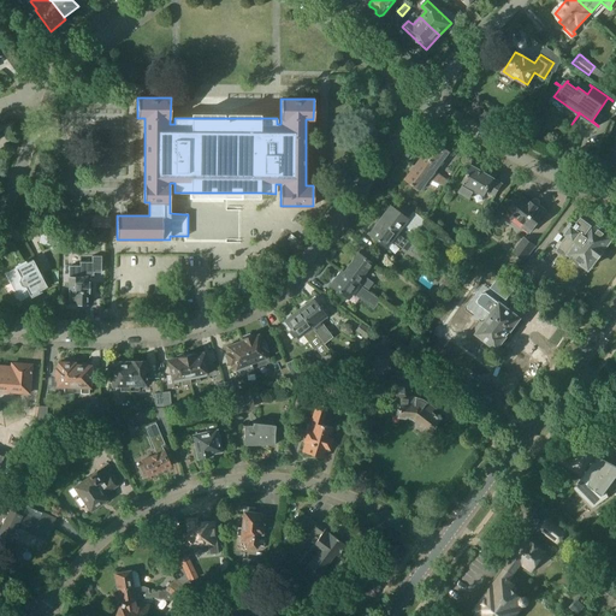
[(421,160),(436,171),(450,152),(436,141),(421,160)]
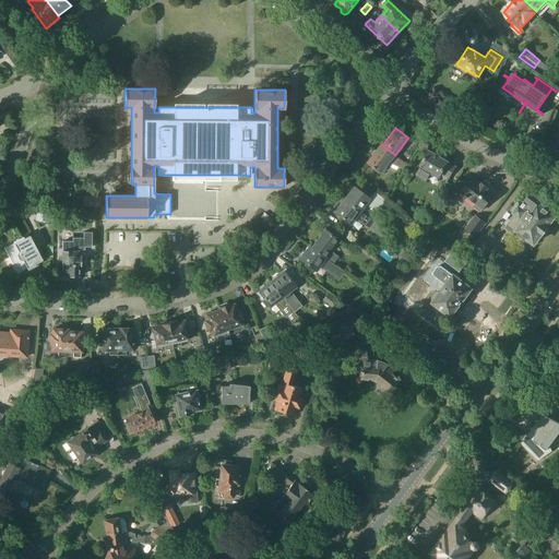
[(395,155),(382,145),(369,163),(382,173),(390,163),(404,169),(408,165),(395,155)]
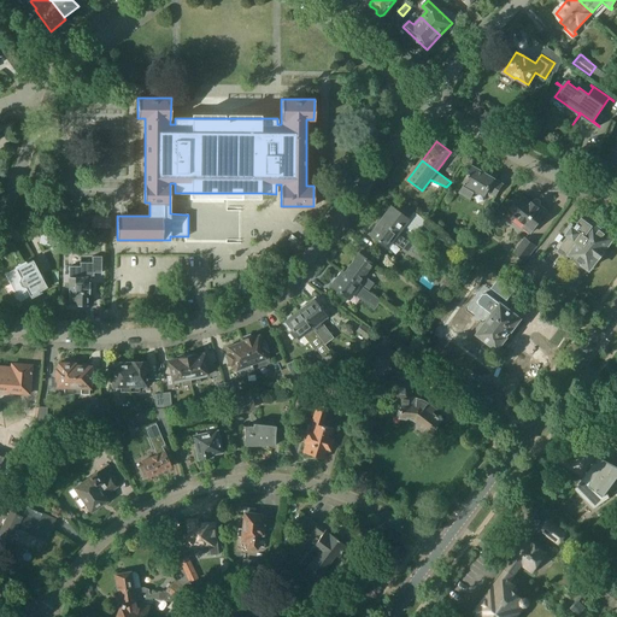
[(505,186),(497,181),(474,166),(463,186),(465,187),(460,195),(471,203),(476,193),(486,199),(489,194),(497,199),(505,186)]
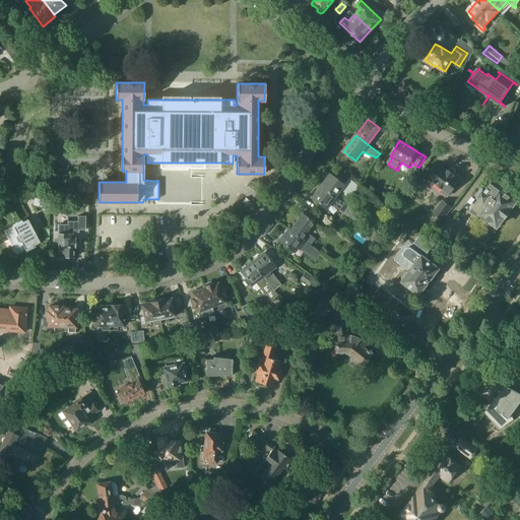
[(429,179),(443,189),(441,191),(448,196),(460,180),(439,165),(429,179)]
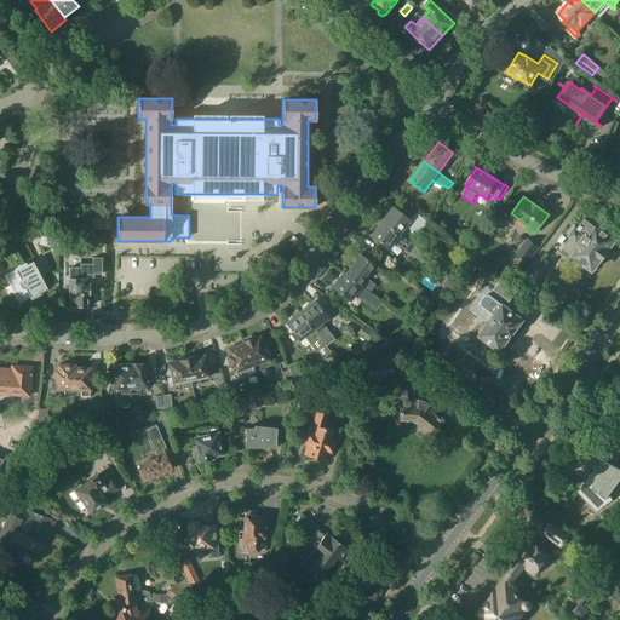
[(415,212),(409,220),(392,207),(382,222),(399,234),(406,227),(415,234),(418,230),(426,236),(434,227),(415,212)]
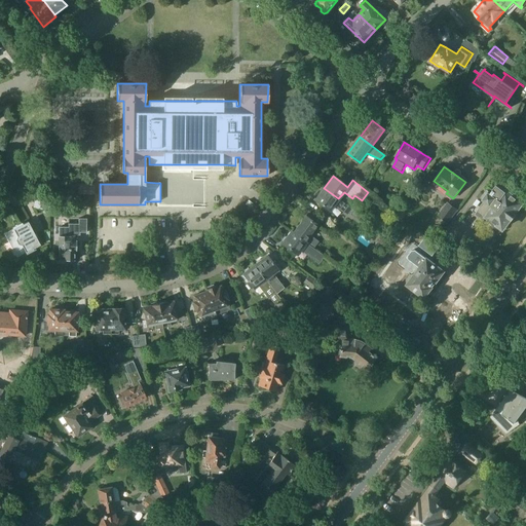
[(78,184),(78,194),(95,194),(95,184),(78,184)]
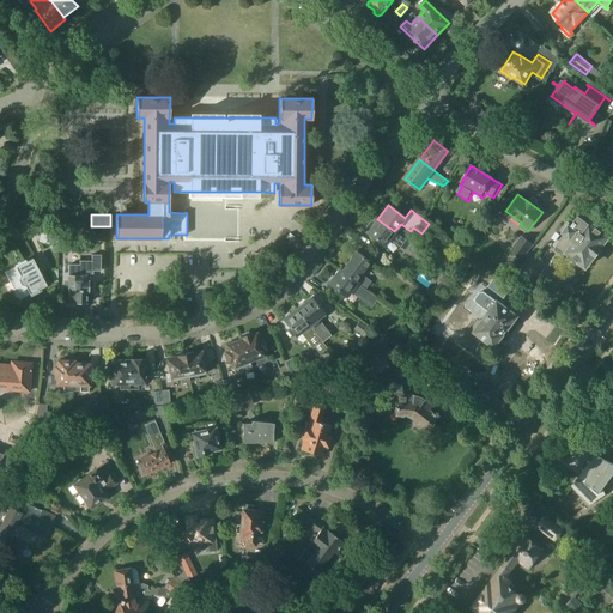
[(554,250),(563,258),(562,260),(581,274),(586,267),(587,267),(610,236),(586,218),(584,219),(580,216),(572,225),(568,222),(560,231),(565,235),(554,250)]
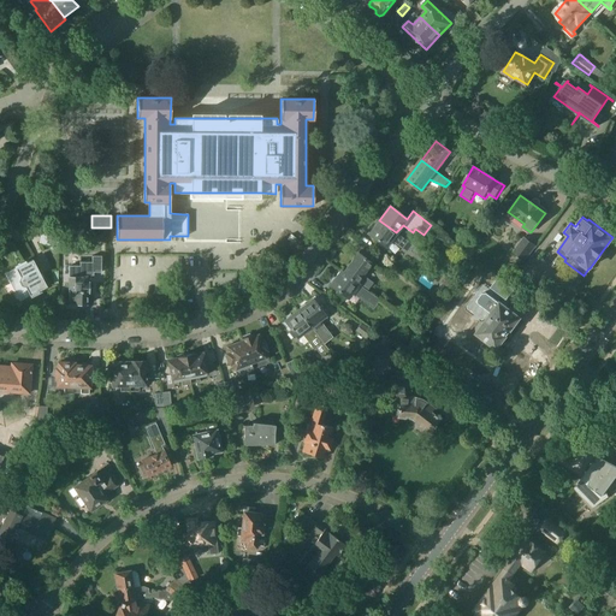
[(396,232),(379,220),(368,235),(377,240),(374,242),(383,248),(384,246),(386,247),(391,241),(408,254),(410,250),(416,255),(420,250),(396,234),(396,232)]
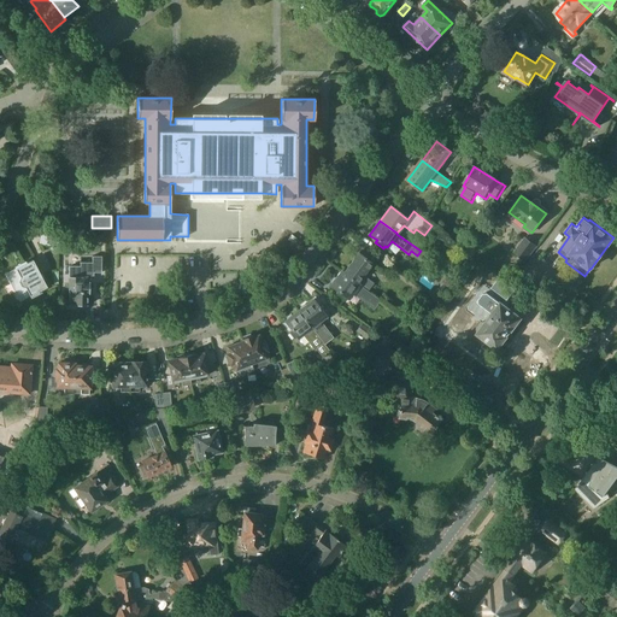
[(59,235),(41,231),(39,244),(59,248),(59,235)]
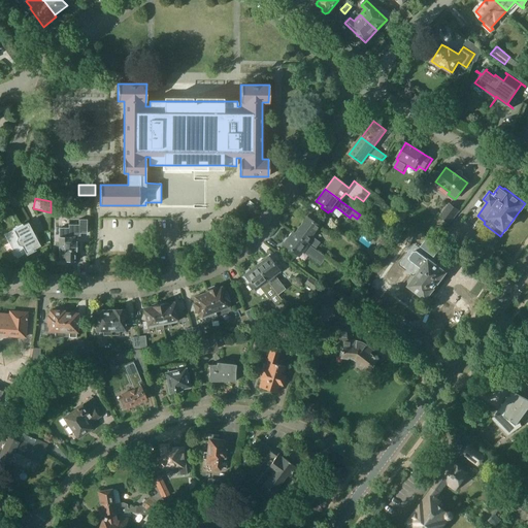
[(450,223),(459,210),(450,203),(440,216),(450,223)]
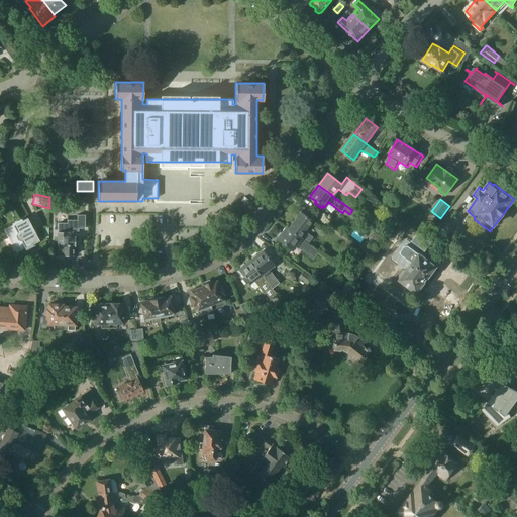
[(289,229),(288,229),(301,238),(304,241),(308,244),(313,237),(307,232),(311,228),(308,226),(312,221),(301,213),(289,229)]
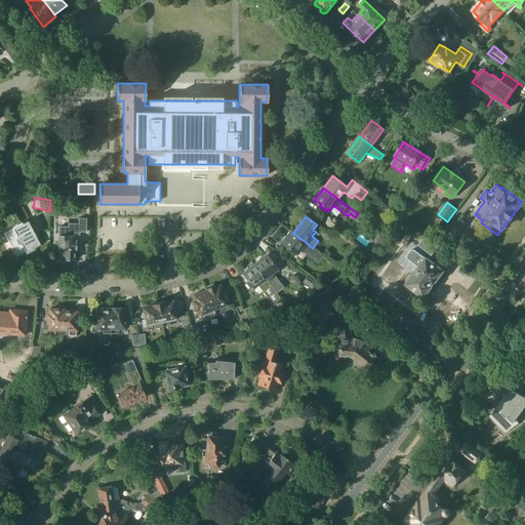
[(58,227),(58,255),(65,255),(65,260),(74,260),(74,250),(76,250),(76,240),(74,240),(74,235),(80,235),(80,232),(86,232),(86,218),(78,218),(78,224),(68,224),(68,227),(58,227)]
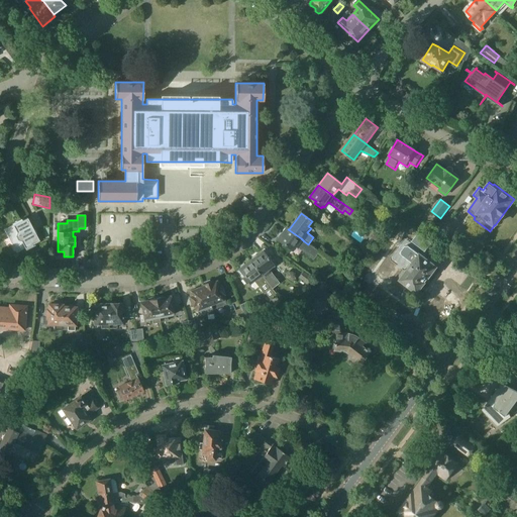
[(39,240),(27,217),(22,220),(21,218),(12,223),(12,224),(11,225),(11,226),(4,229),(16,252),(25,248),(26,249),(35,245),(34,243),(39,240)]
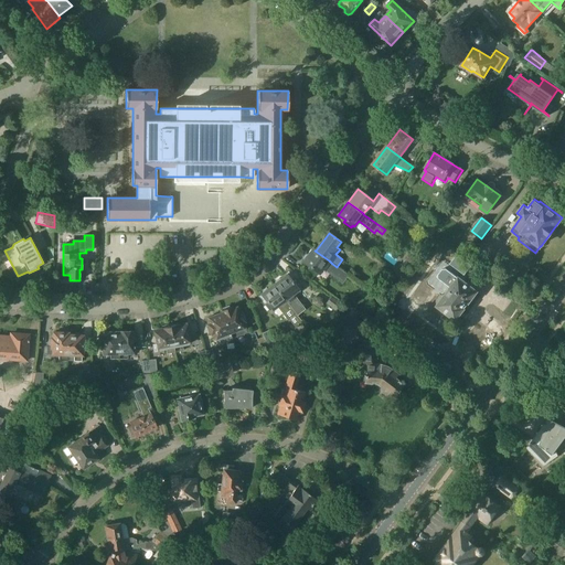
[(305,259),(304,262),(310,267),(308,269),(316,274),(317,272),(319,274),(323,268),(337,279),(338,278),(343,281),(348,275),(337,267),(332,264),(329,260),(315,251),(316,251),(312,248),(308,255),(307,254),(304,259),(305,259)]
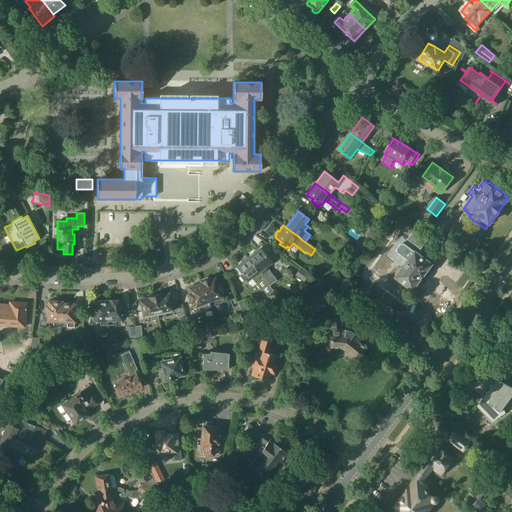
[(414,231),(408,239),(421,249),(427,241),(414,231)]
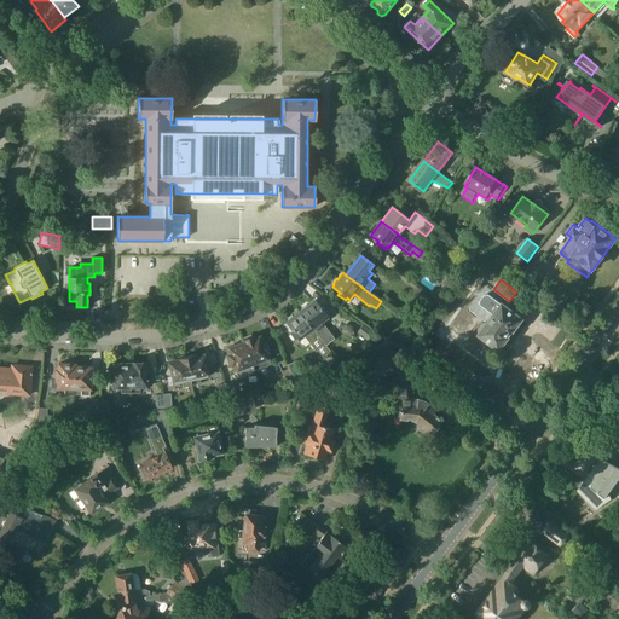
[(444,305),(445,304),(449,299),(438,291),(433,296),(444,305)]
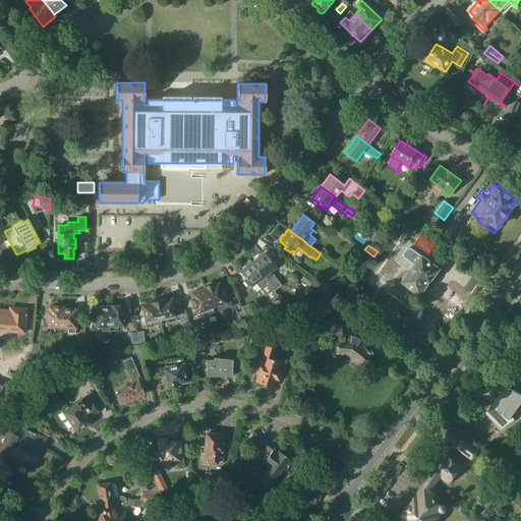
[(407,272),(403,278),(403,281),(411,287),(407,293),(415,299),(419,293),(420,294),(421,292),(424,291),(426,289),(426,286),(427,285),(426,284),(431,278),(432,278),(433,277),(437,276),(438,274),(438,271),(440,269),(411,247),(408,248),(404,253),(404,256),(416,266),(411,273),(410,272),(407,272)]
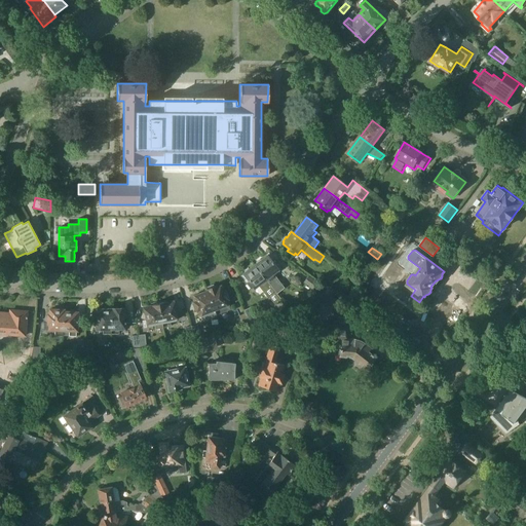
[(374,263),(377,259),(368,252),(365,256),(374,263)]
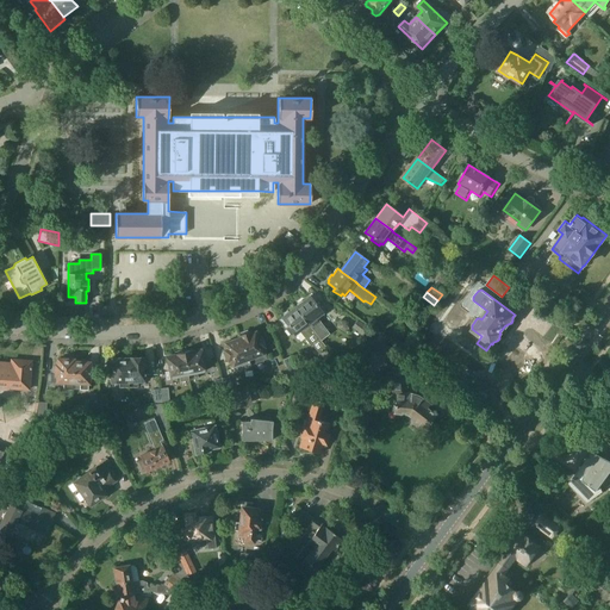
[(310,297),(296,307),(307,324),(319,315),(324,321),(329,317),(319,305),(317,306),(310,297)]
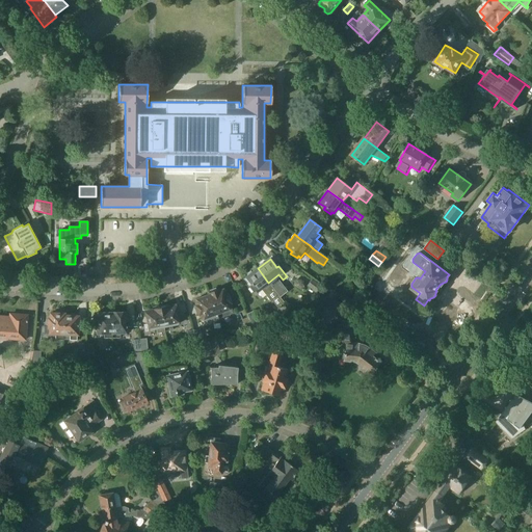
[(268,283),(258,268),(245,277),(250,285),(249,286),(255,293),(261,288),(271,301),(273,300),(278,308),(285,303),(268,283)]
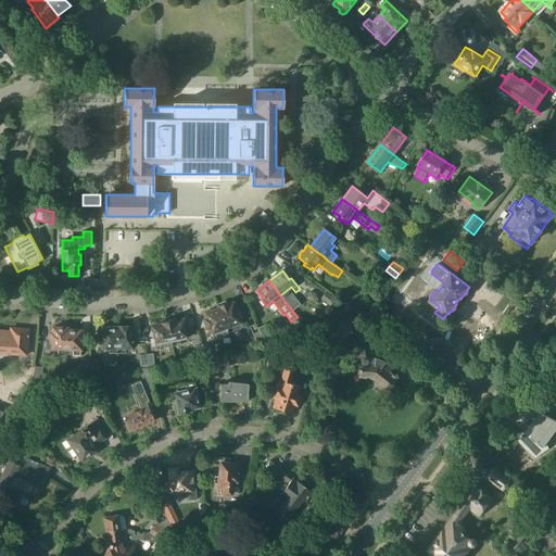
[(332,305),(337,300),(326,291),(321,299),(331,306),(332,305)]
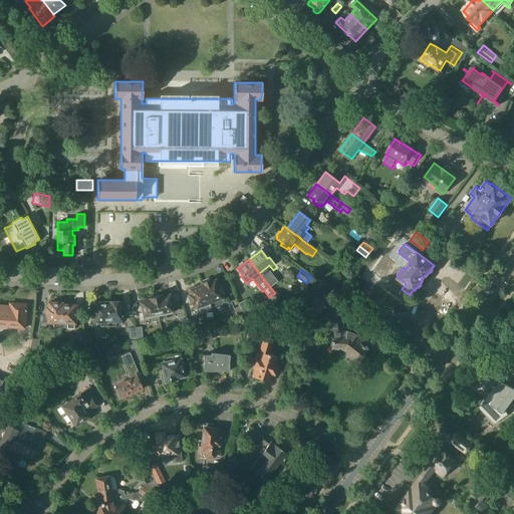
[(202,284),(201,284),(211,308),(225,302),(221,293),(223,292),(219,283),(218,284),(216,279),(211,281),(210,279),(201,283),(202,284)]
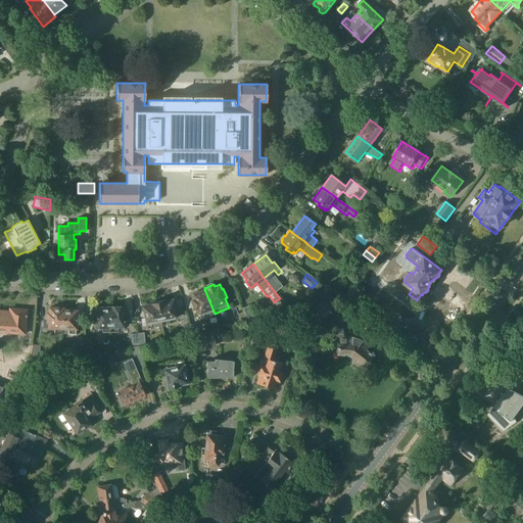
[(346,295),(335,287),(331,292),(342,300),(346,295)]
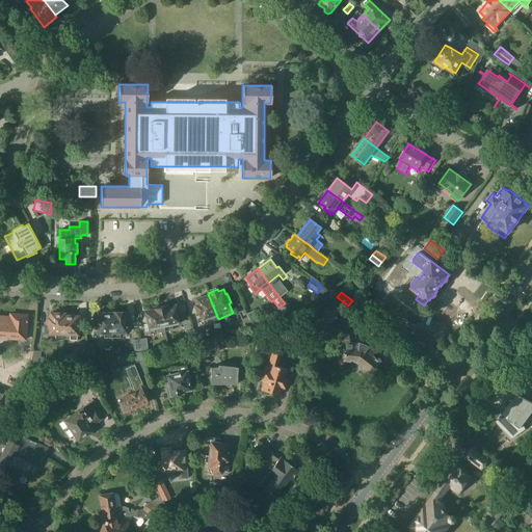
[(211,322),(218,319),(208,294),(194,300),(196,306),(195,306),(200,315),(201,314),(205,324),(211,322)]
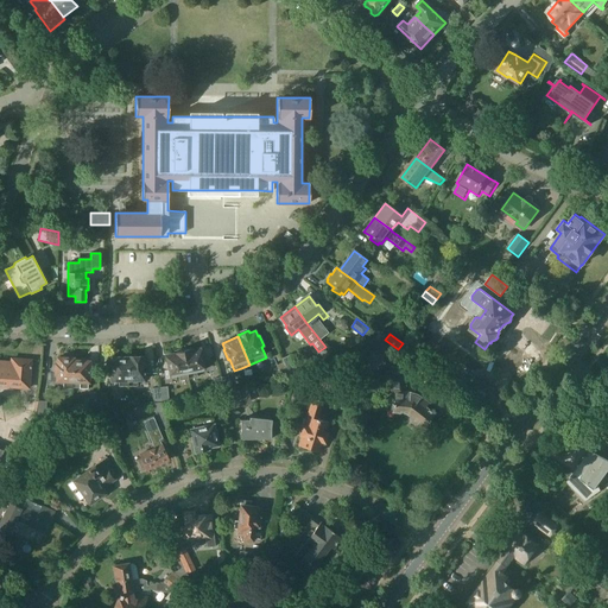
[(190,347),(183,349),(189,379),(197,377),(196,372),(204,371),(201,349),(190,350),(190,347)]
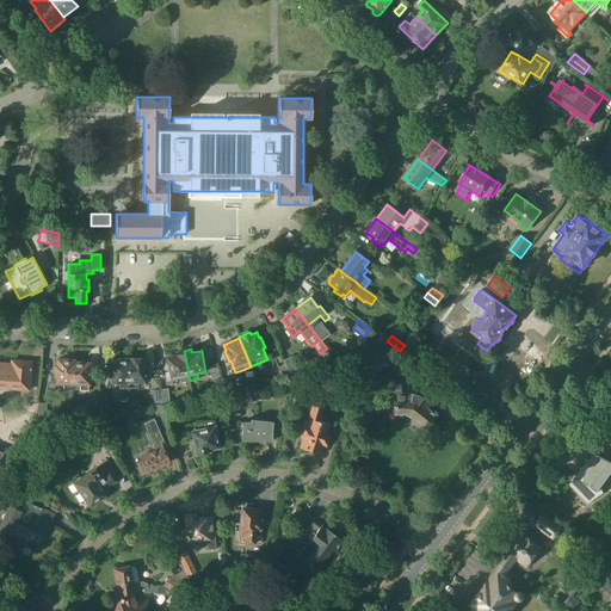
[(180,382),(190,381),(184,351),(176,352),(177,356),(167,358),(172,380),(180,377),(180,382)]
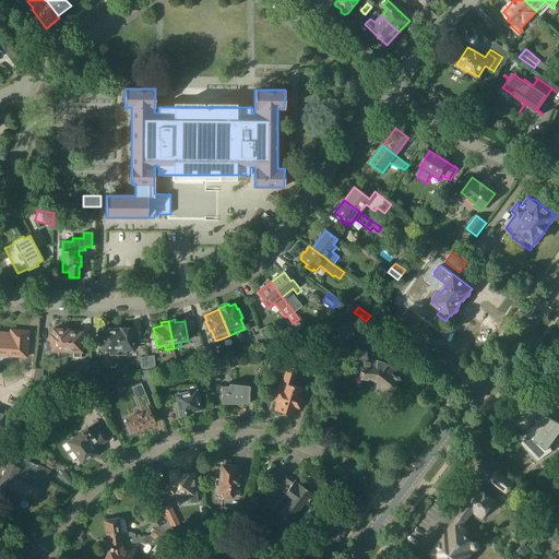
[(67,331),(68,331),(68,330),(67,330),(67,328),(59,326),(59,329),(52,329),(52,334),(50,334),(50,345),(52,345),(51,351),(59,351),(59,356),(67,356),(67,352),(67,331)]
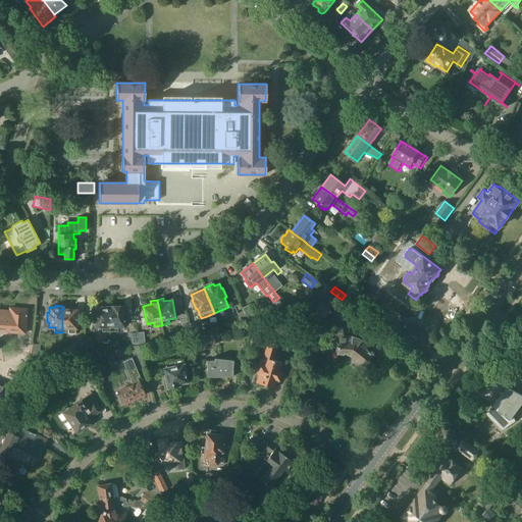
[(242,308),(244,311),(250,323),(257,322),(249,305),(242,308)]
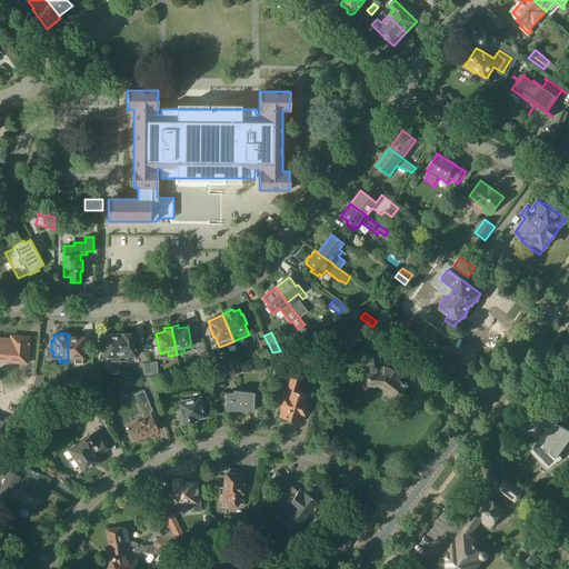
[(120,361),(119,335),(103,336),(103,342),(100,343),(100,349),(103,349),(103,357),(111,357),(111,361),(120,361)]
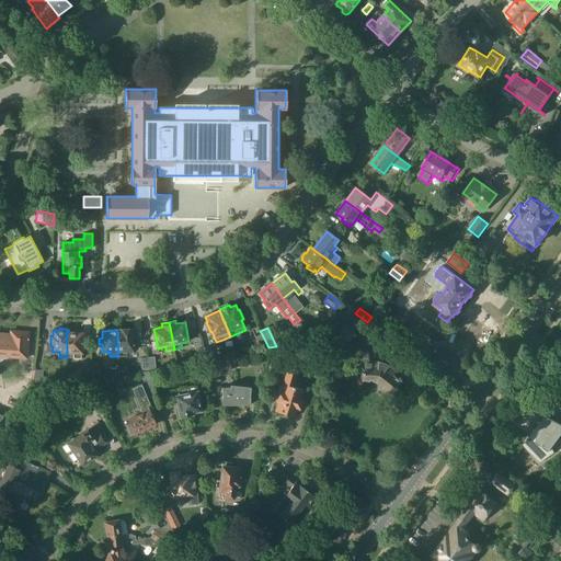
[(134,330),(117,330),(118,356),(126,355),(126,351),(135,351),(134,330)]
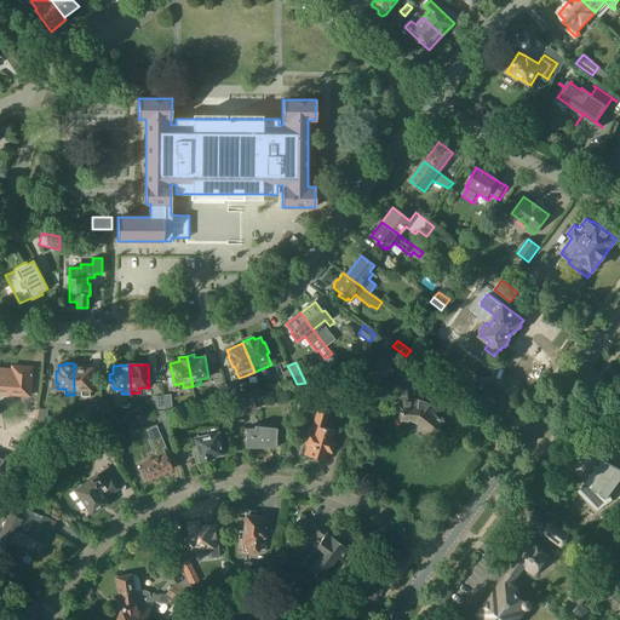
[(0,466),(4,459),(3,459),(0,458),(0,392),(29,396),(33,368),(12,366),(11,369),(0,368),(0,466)]
